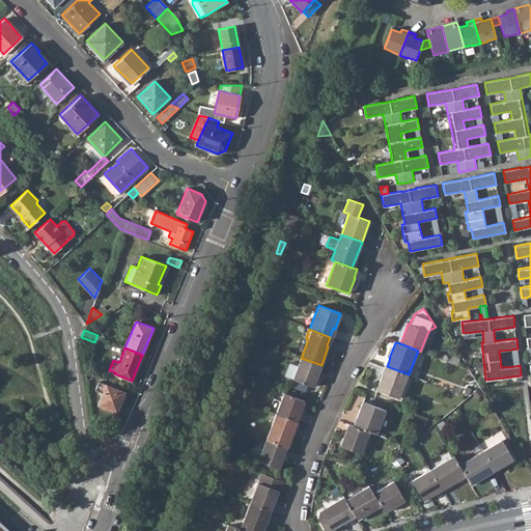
[(460,359),(447,355),(445,361),(457,366),(460,359)]
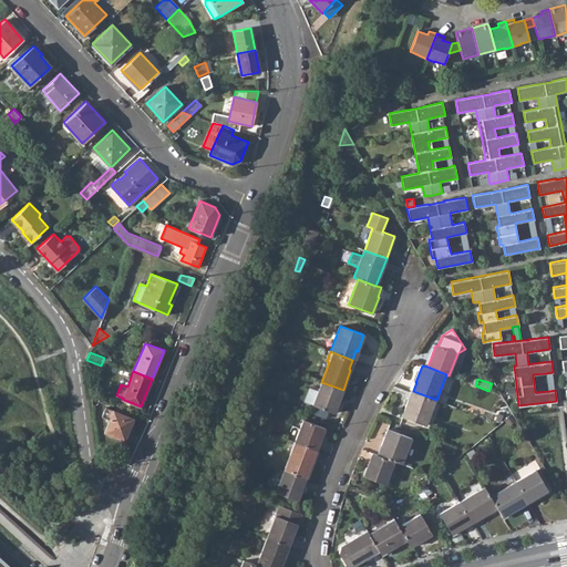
[(343,390),(321,382),(312,404),(334,412),(343,390)]
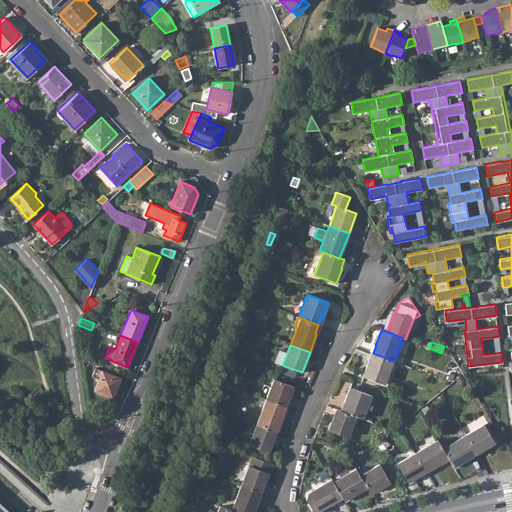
[(394,361),(373,353),(370,362),(369,361),(363,376),(384,385),(394,361)]
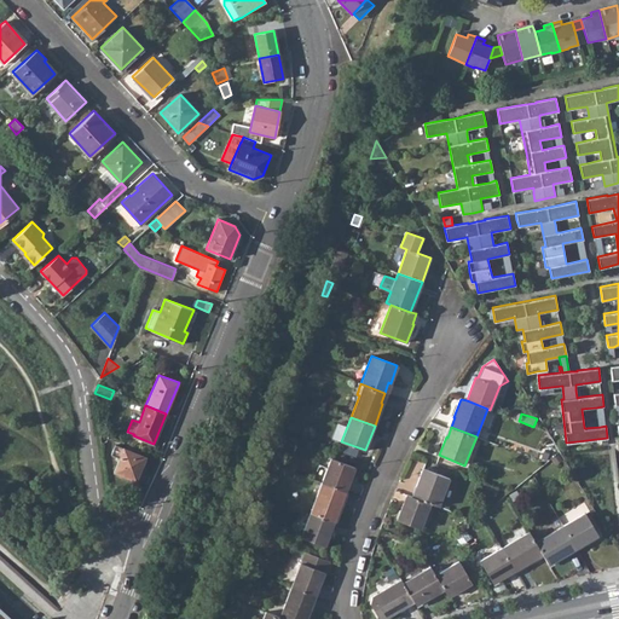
[(145,456),(115,443),(111,453),(120,457),(114,470),(136,479),(145,456)]
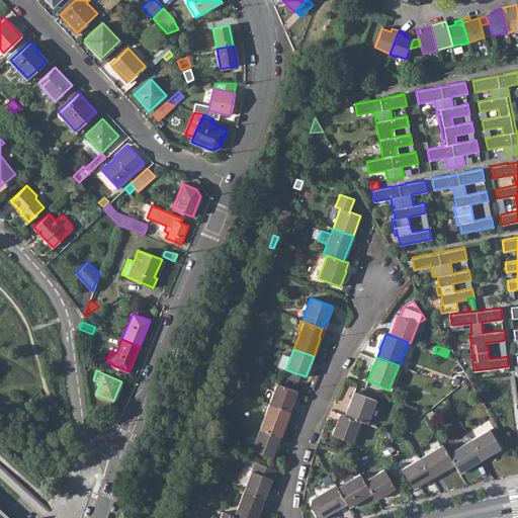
[(220,384),(226,386),(229,377),(224,375),(220,384)]
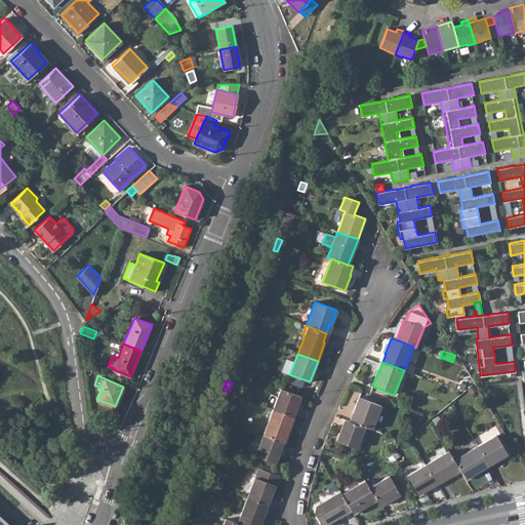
[(468,390),(471,395),(478,391),(475,386),(468,390)]
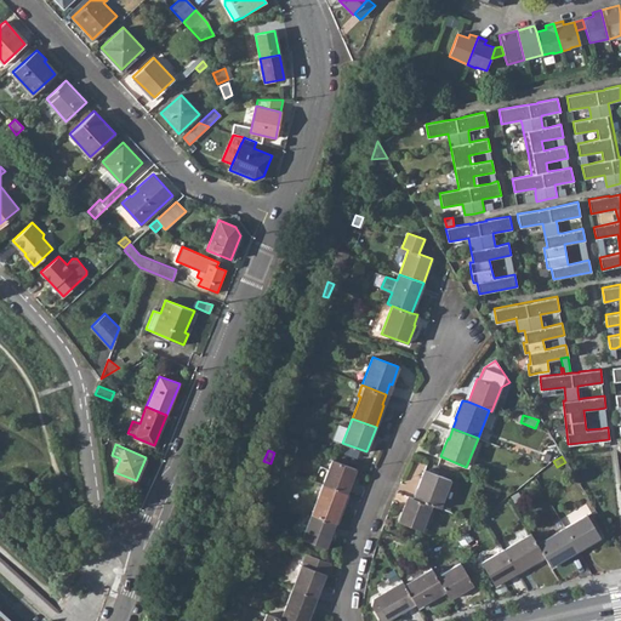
[(357,469),(332,460),(323,484),(347,494),(357,469)]
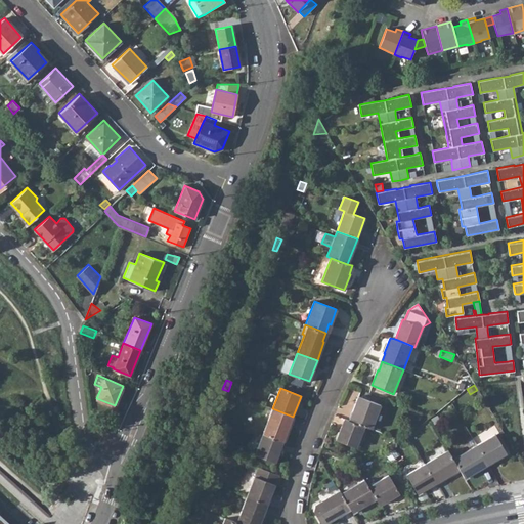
[(381,405),(359,396),(352,411),(354,412),(351,421),(364,427),(372,429),(381,405)]
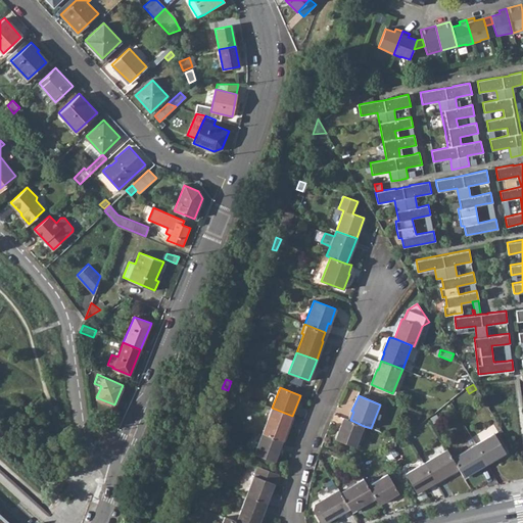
[(292,416),(272,408),(263,433),(282,441),(292,416)]
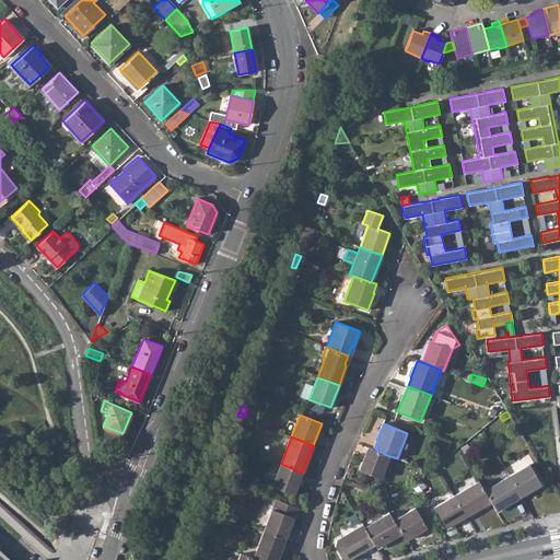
[(450,444),(439,441),(436,446),(446,451),(450,444)]
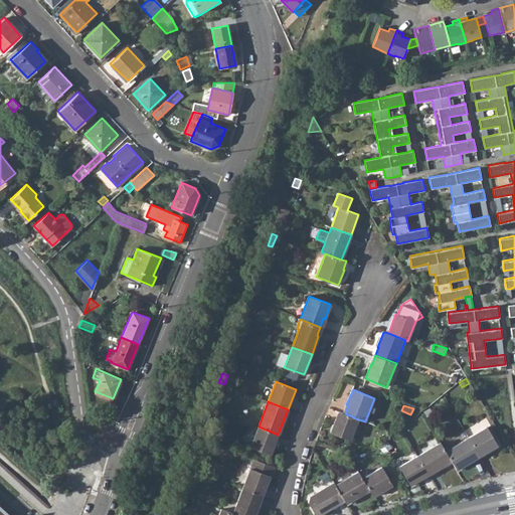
[(343,413),(339,411),(330,433),(349,440),(358,419),(345,413),(343,413)]
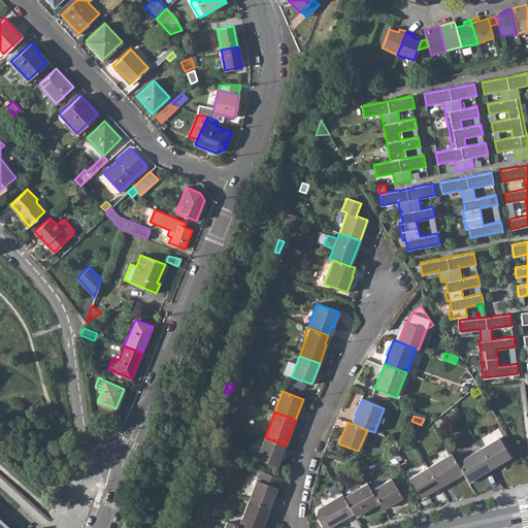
[(285,446),(265,437),(257,458),(277,466),(285,446)]
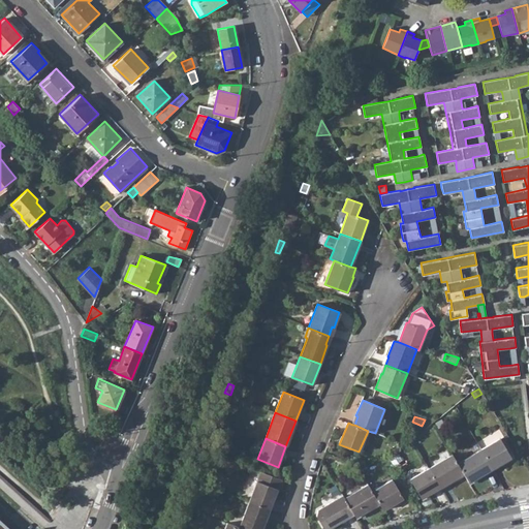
[(510,457),(499,438),(480,449),(492,468),(510,457)]
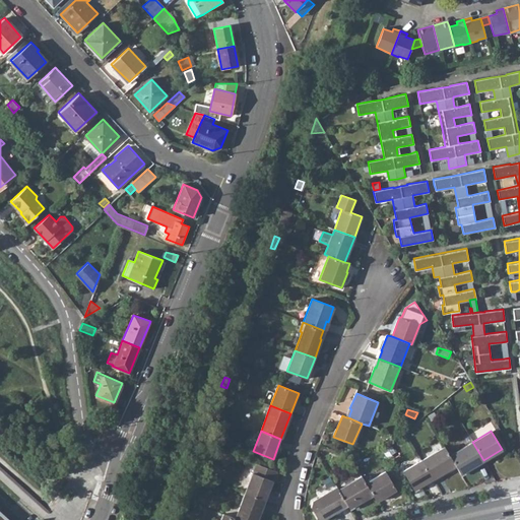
[(483,460),(472,442),(450,455),(455,465),(460,473),(483,460)]
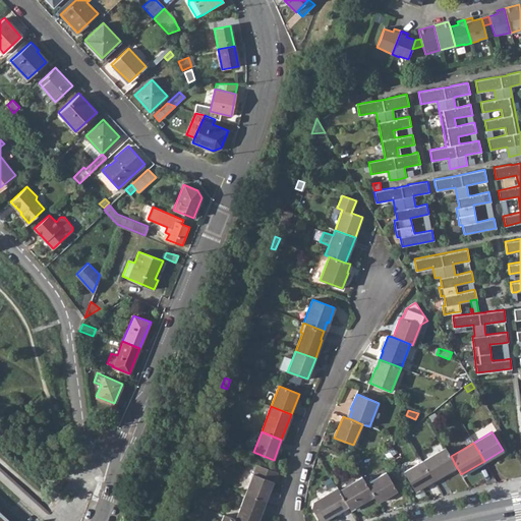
[(201,453),(209,455),(211,448),(205,446),(201,453)]
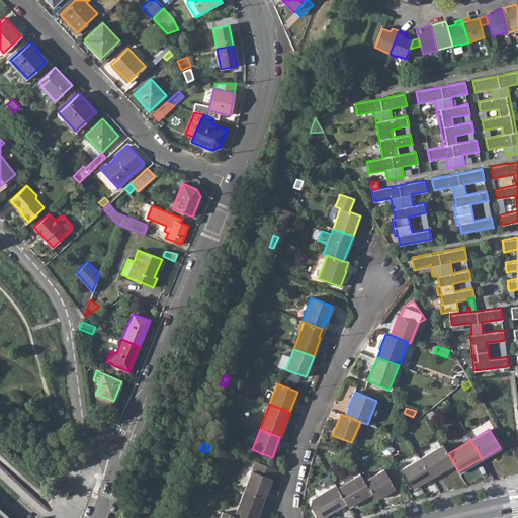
[(448,453),(442,445),(420,458),(431,477),(453,463),(448,453)]
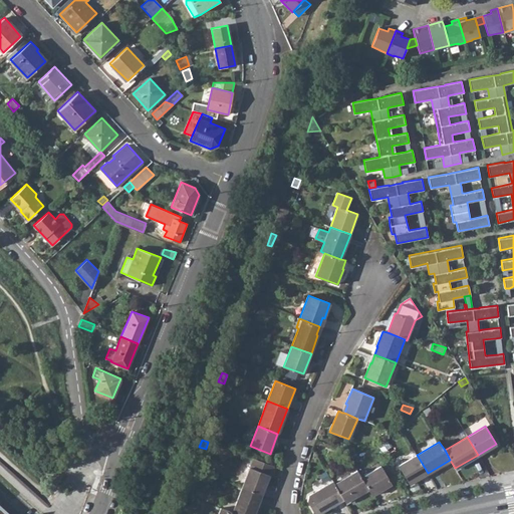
[(428,473),(417,455),(399,466),(409,484),(413,482),(428,473)]
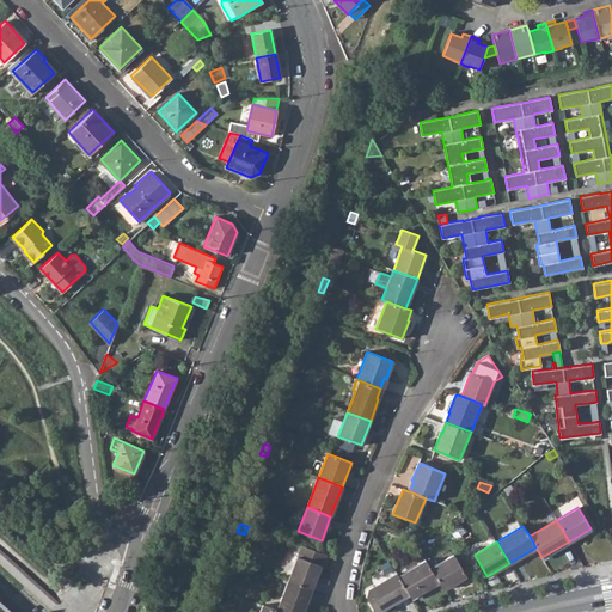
[(326,555),(301,545),(288,581),(312,591),(322,565),(322,567),(326,555)]
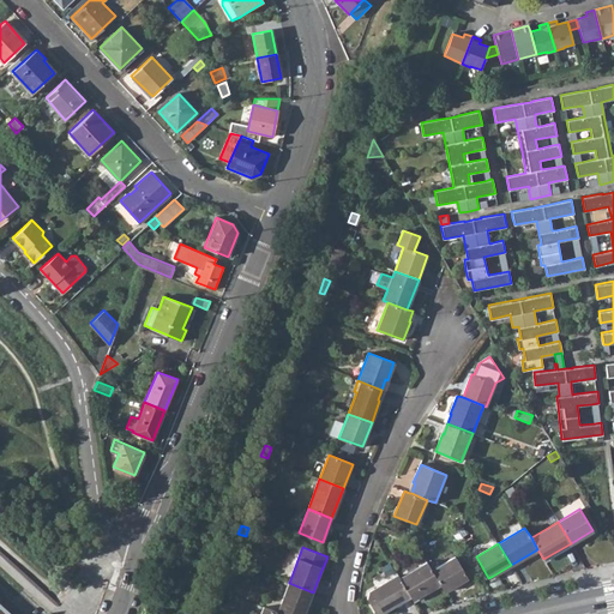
[(468,578),(455,557),(435,569),(432,571),(439,584),(444,593),(468,578)]
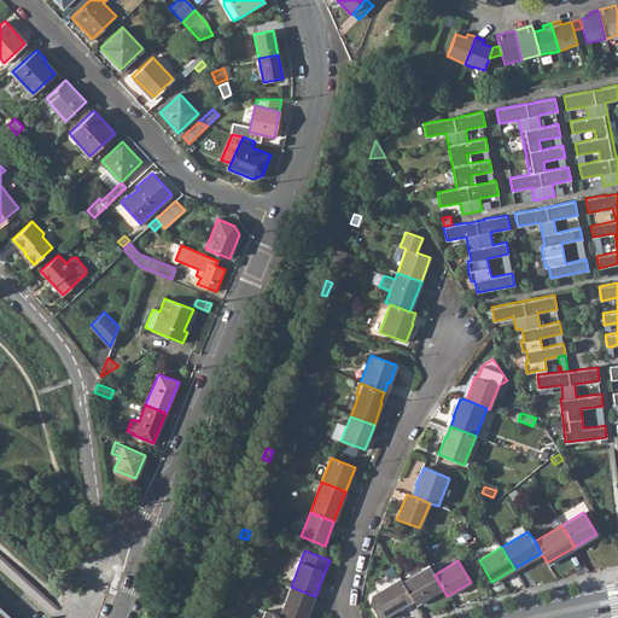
[(430,566),(429,566),(402,582),(413,600),(415,605),(442,588),(435,575),(430,566)]
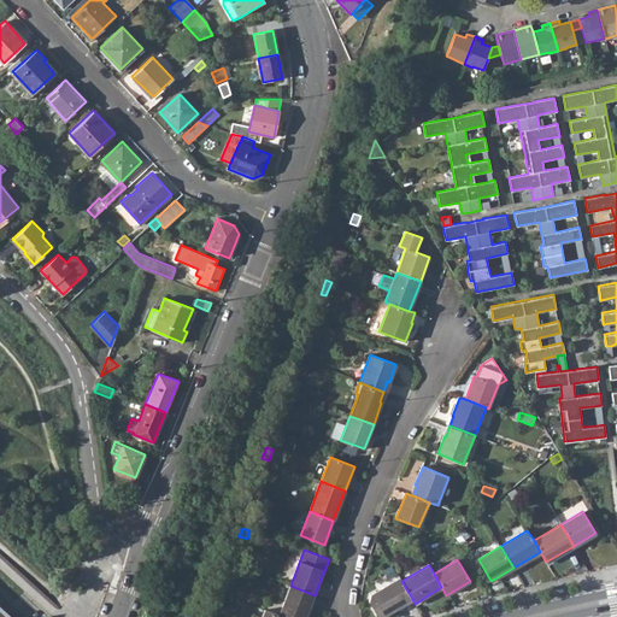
[(377,616),(382,616),(412,599),(401,581),(399,577),(370,595),(369,601),(377,616)]
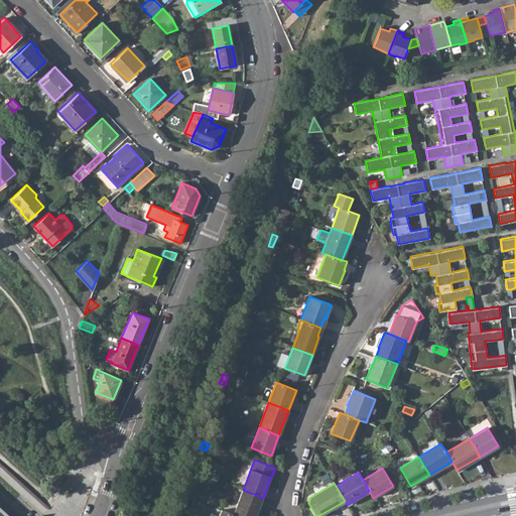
[(255,515),(263,498),(243,490),(234,514),(237,515),(255,515)]
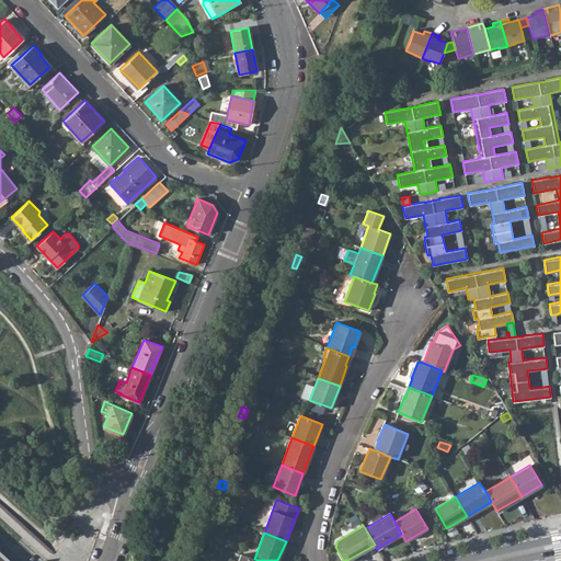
[(189,546),(194,548),(197,538),(192,537),(189,546)]
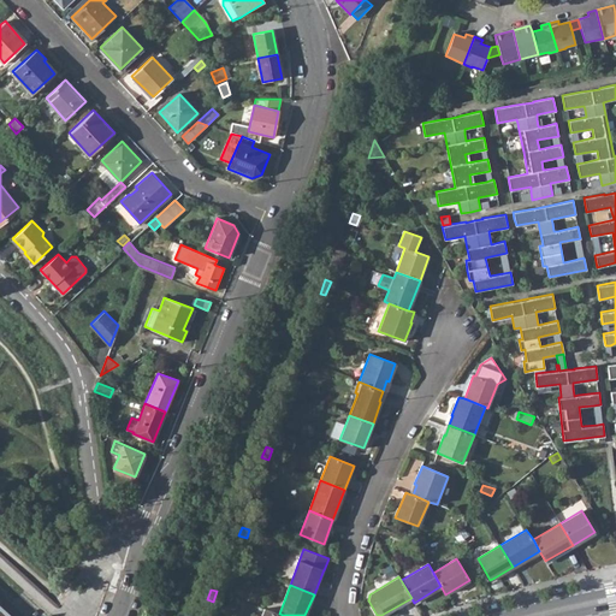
[(0,615),(12,615),(0,604),(0,615)]
